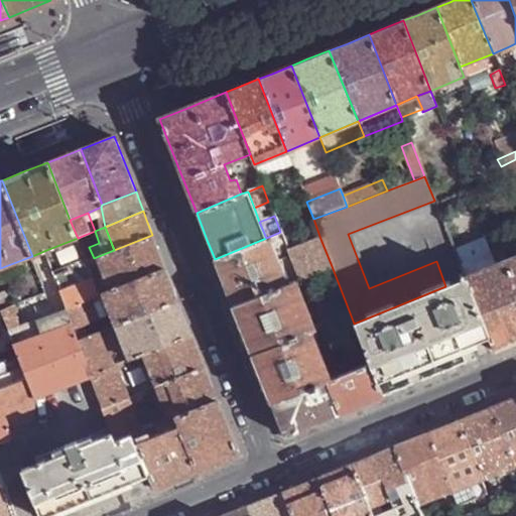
[(78,238),(82,250),(89,247),(85,235),(78,238)]
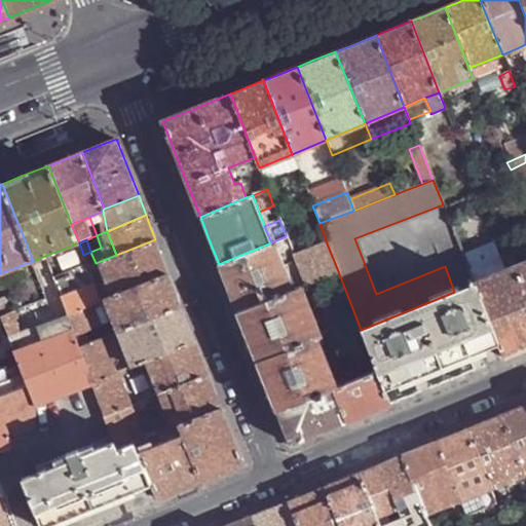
[(160,252),(155,239),(116,255),(101,261),(113,295),(168,272),(160,252)]
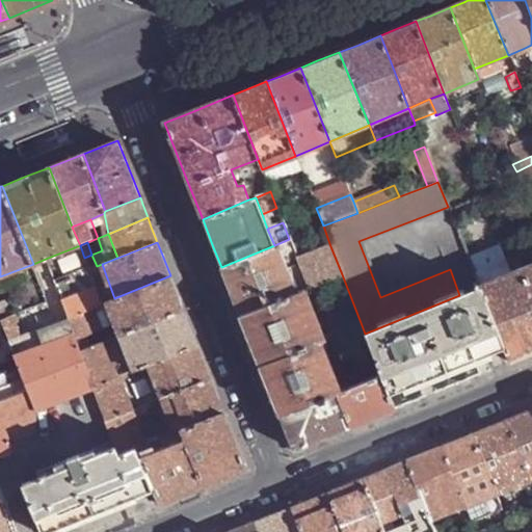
[(80,245),(48,258),(69,317),(91,308),(102,303),(89,269),(84,258),(80,245)]
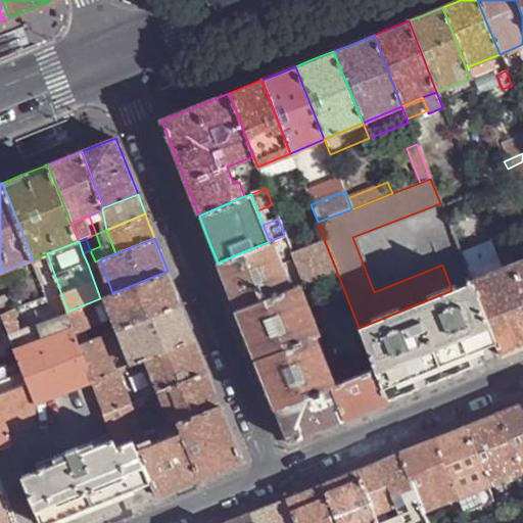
[(228,290),(237,311),(288,289),(270,241),(218,263),(228,290)]
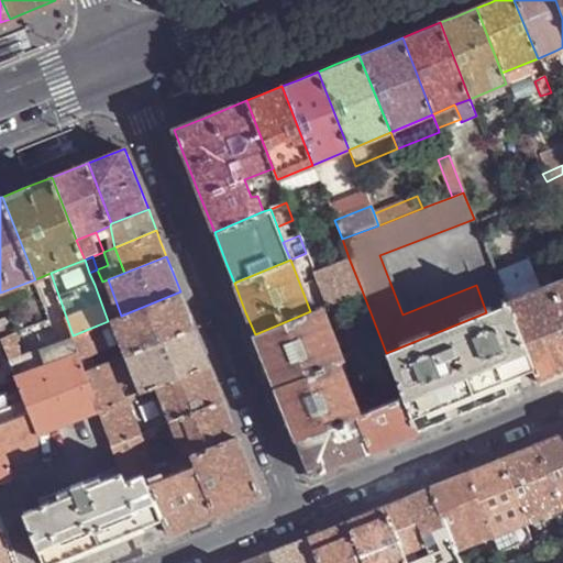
[(362,290),(350,261),(315,276),(327,305),(362,290)]
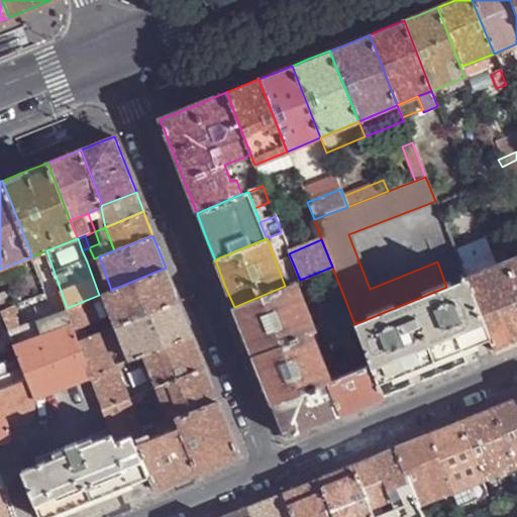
[(516,255),(516,243),(501,249),(505,261),(516,255)]
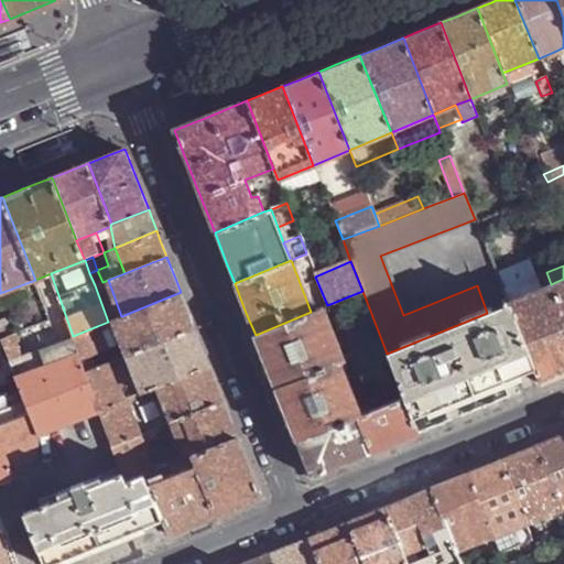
[(95,285),(102,282),(97,270),(89,273),(95,285)]
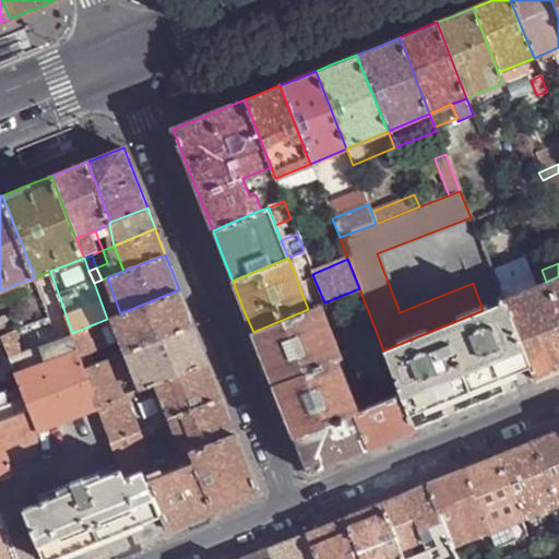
[(499,287),(503,299),(546,282),(542,270),(499,287)]
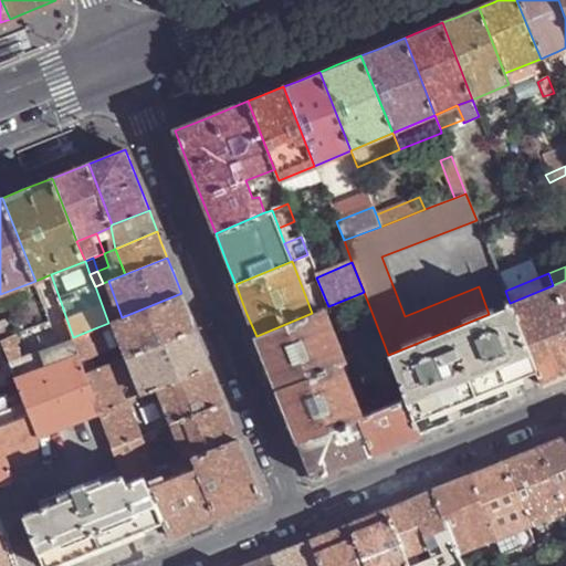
[(565,280),(553,285),(565,317),(565,280)]
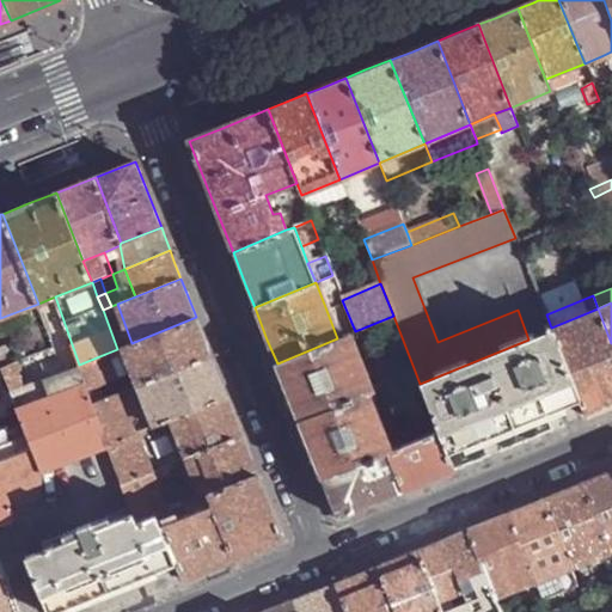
[(611,405),(611,343),(598,308),(551,328),(552,330),(580,401),(587,416),(611,405)]
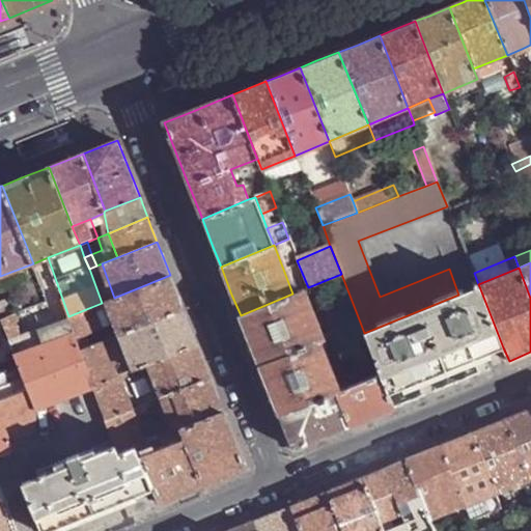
[(175,288),(170,275),(114,298),(107,301),(120,335),(184,310),(175,288)]
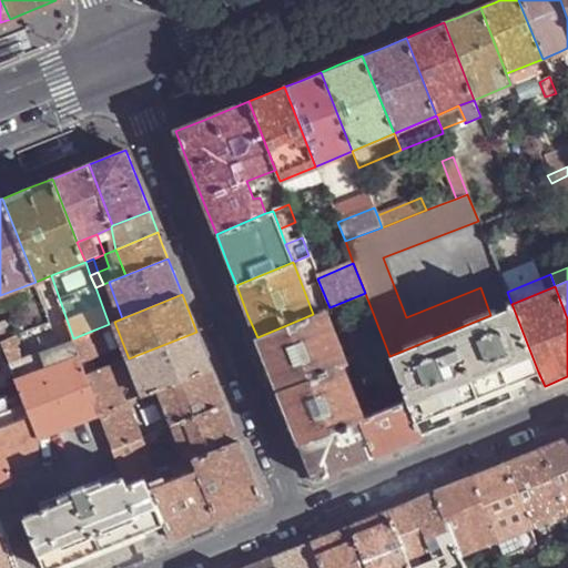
[(513,306),(490,315),(389,356),(407,399),(415,422),(517,379),(538,372),(513,306)]
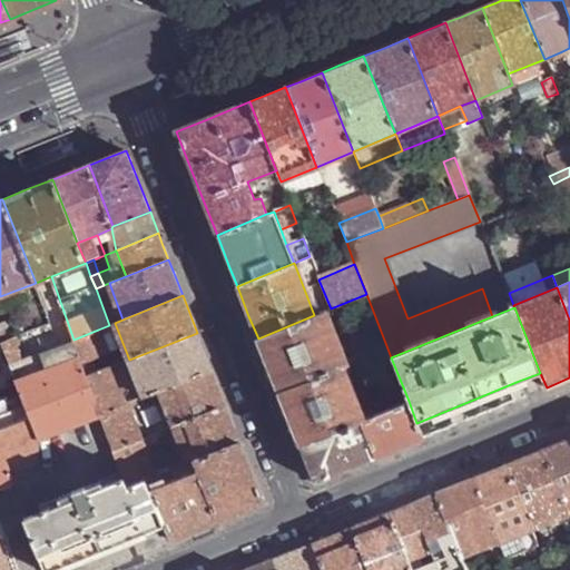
[(340,367),(346,364),(325,312),(314,315),(335,369),(340,367)]
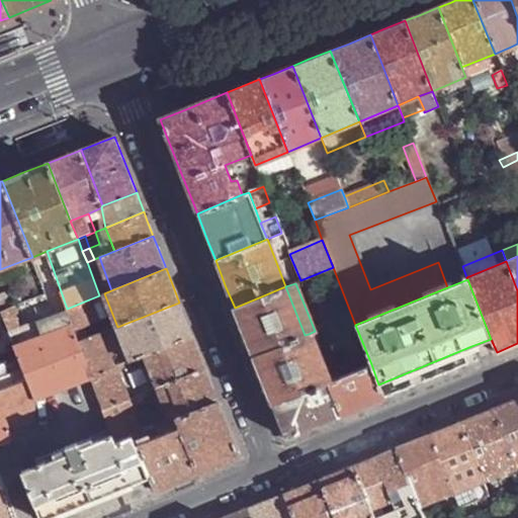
[(245,335),(254,356),(305,335),(285,286),(235,308),(245,335)]
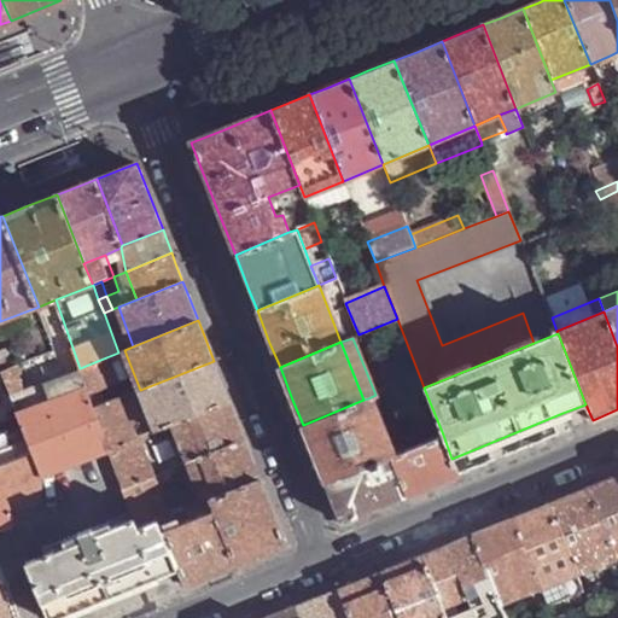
[(0,351),(0,367),(3,373),(16,367),(9,348),(0,351)]
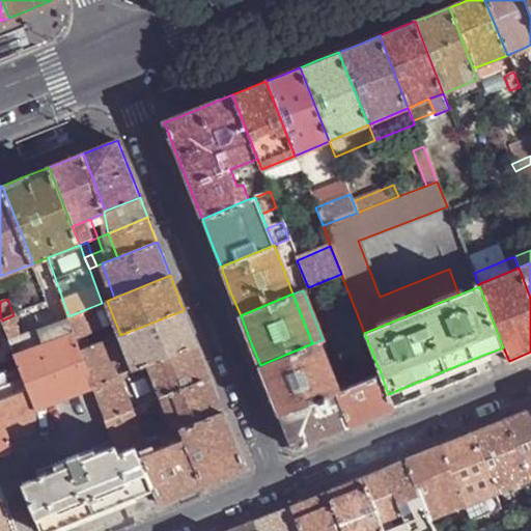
[(2,320),(5,328),(17,324),(48,310),(50,306),(47,301),(14,315),(2,320)]
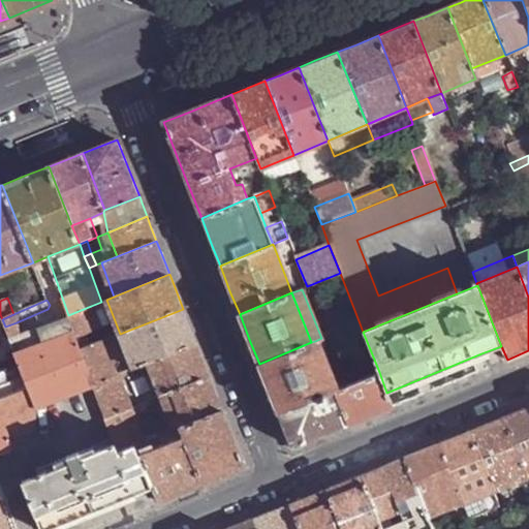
[(100,328),(91,306),(68,315),(67,315),(73,332),(75,337),(86,333),(100,328)]
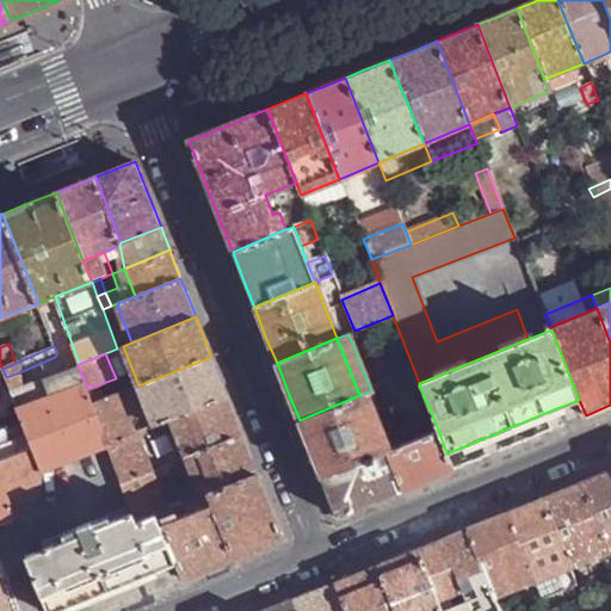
[(211,357),(139,386),(154,424),(164,420),(171,418),(227,396),(217,371),(211,357)]
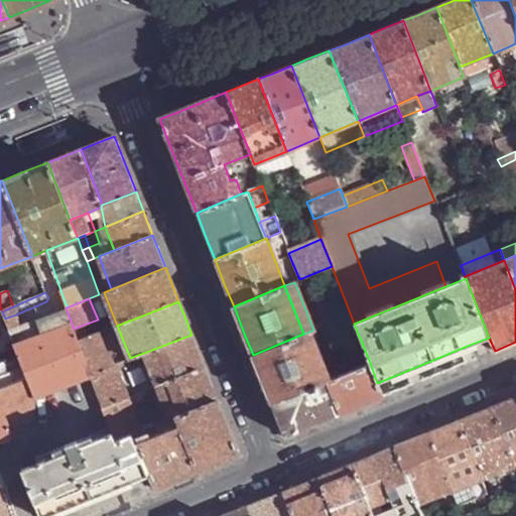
[(16,314),(5,318),(15,345),(21,343),(19,337),(23,335),(16,314)]
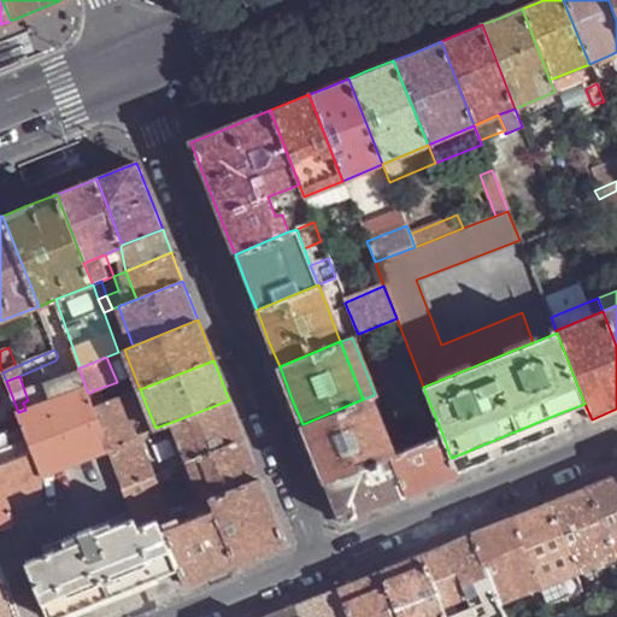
[(43,474),(109,447),(94,407),(88,393),(86,387),(25,410),(18,412),(29,439),(34,452),(43,474)]
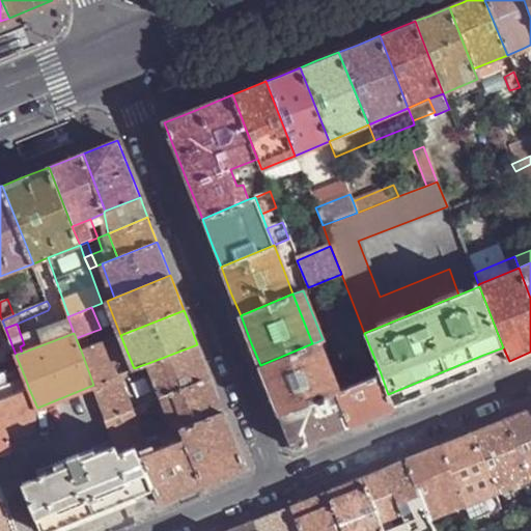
[(90,346),(86,334),(76,338),(81,351),(90,346)]
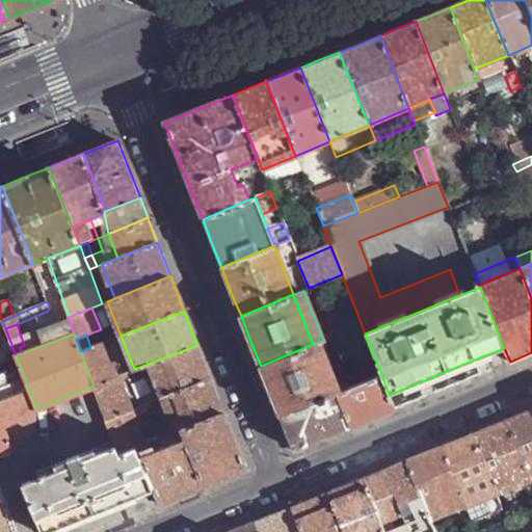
[(116,376),(103,342),(90,347),(81,351),(94,386),(116,376)]
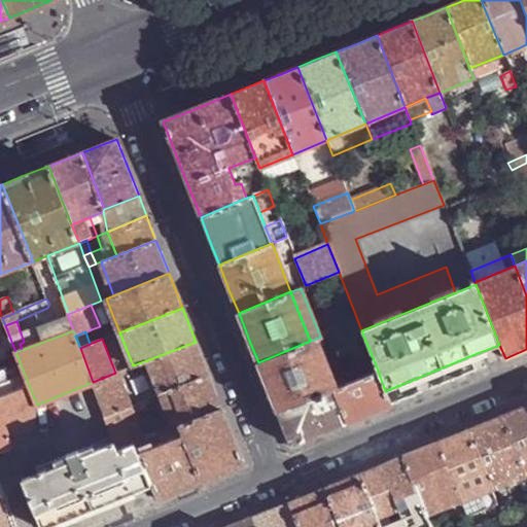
[(278,412),(335,389),(314,340),(310,341),(258,362),(269,390),(278,412)]
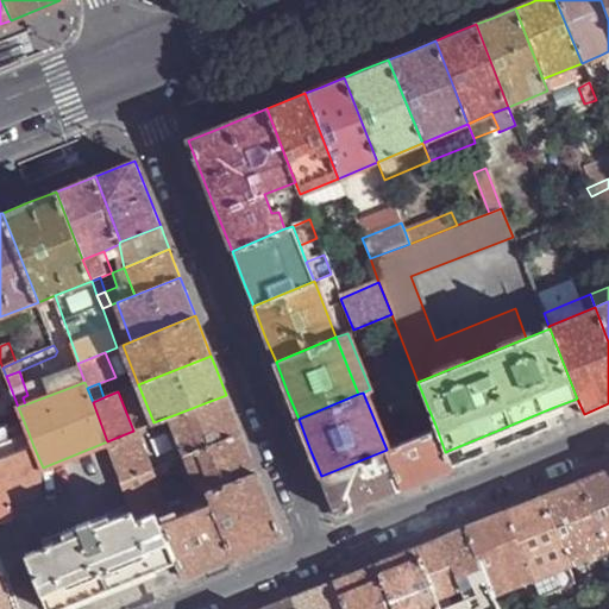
[(231,409),(226,395),(170,416),(174,425),(186,456),(240,433),(231,409)]
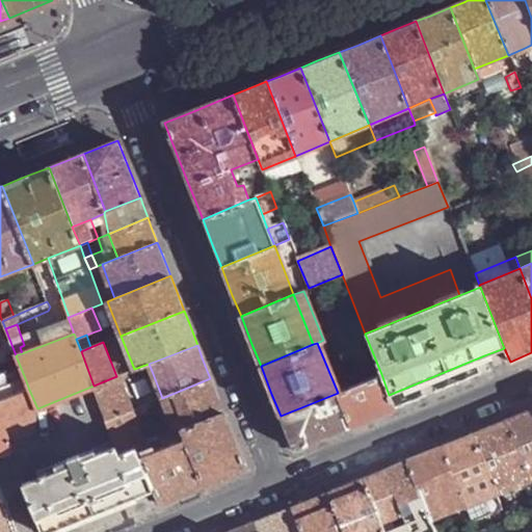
[(145,374),(152,371),(149,364),(142,366),(145,374)]
